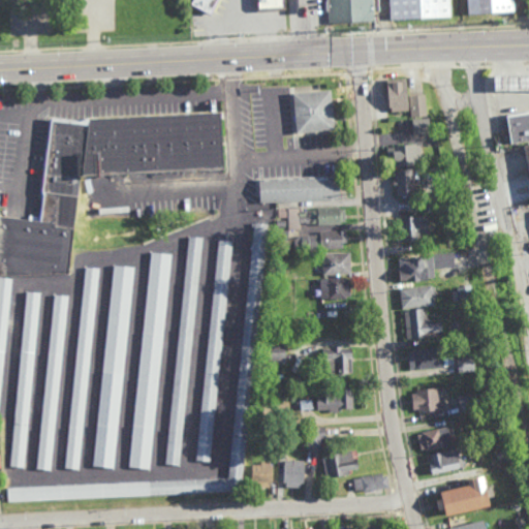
[(217,0),(212,12),(192,3),(193,0),(217,0)]
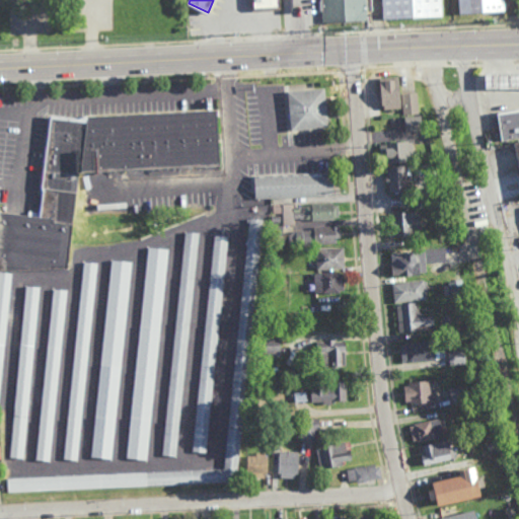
[(250,11),(249,0),(278,0),(279,10),(250,11)]
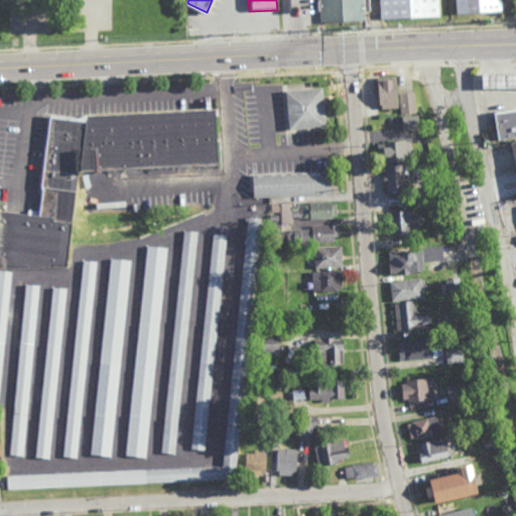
[(320,22),(318,0),(363,0),(365,19),(320,22)]
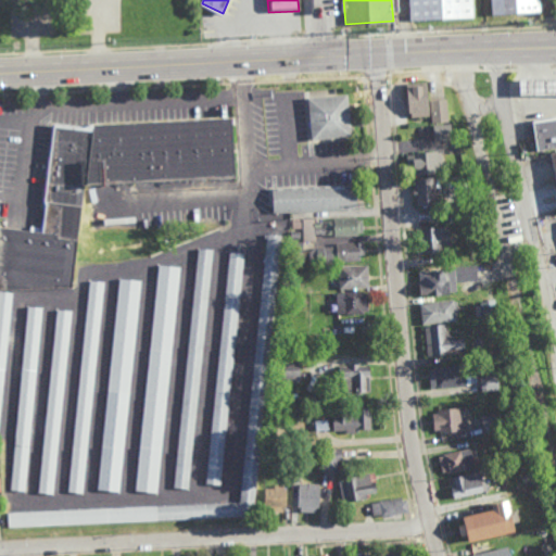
[(411,22),(409,0),(472,0),(474,19),(411,22)]
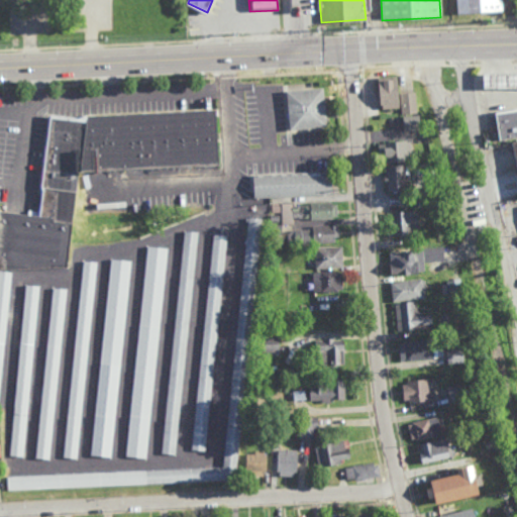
[(458,14),(457,0),(501,0),(502,11),(458,14)]
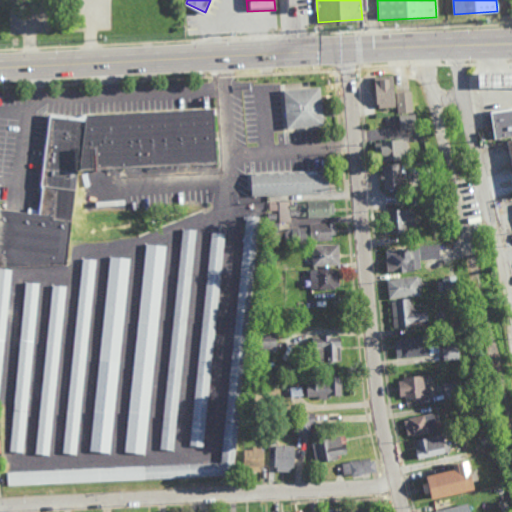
[(511,86),(491,87),(490,73),(511,71),(511,86)]
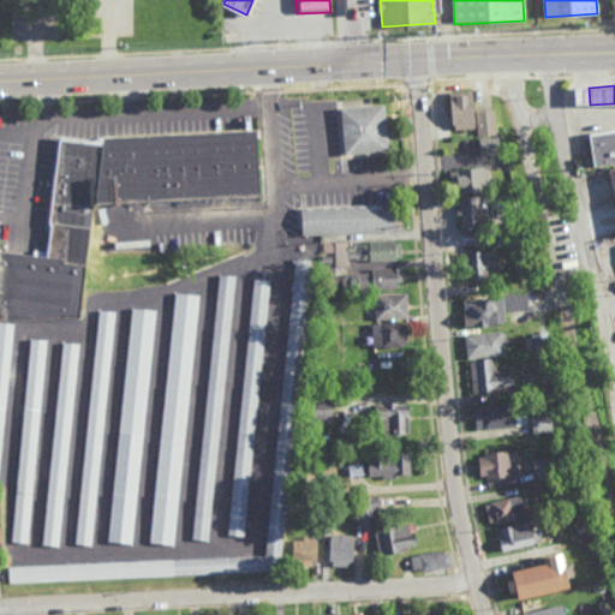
[(455,130),(455,126),(453,126),(452,117),(448,117),(448,109),(452,109),(451,93),(473,91),(476,129),(455,130)]
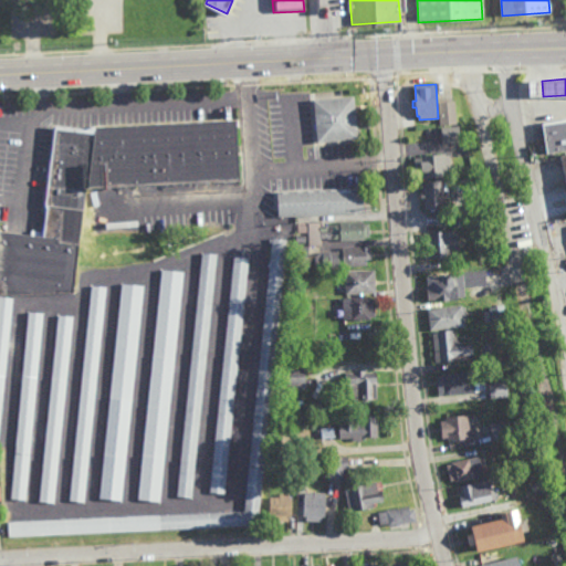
[(358,139),(318,143),(316,114),(314,115),(313,98),(355,95),(356,109),(355,109),(358,139)]
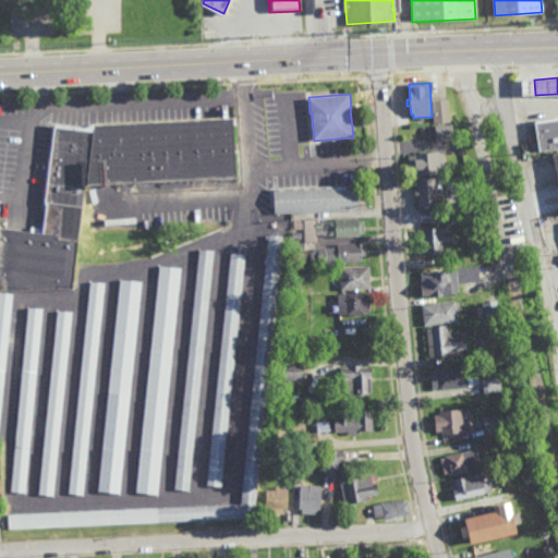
[(434,124),(433,101),(449,100),(451,123),(434,124)]
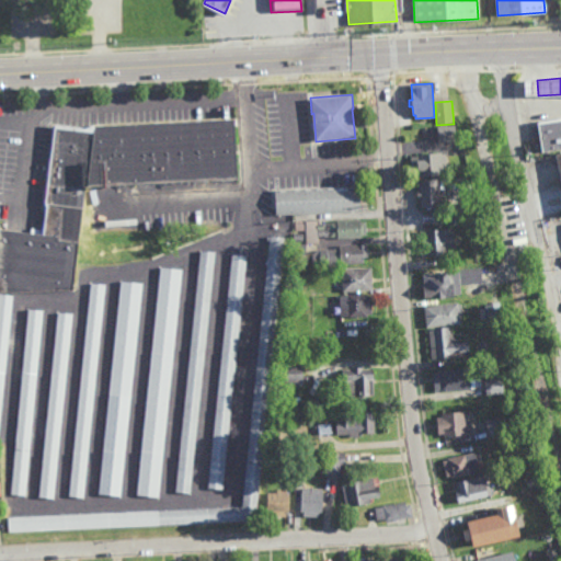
[(560,140),(554,141),(554,130),(546,132),(545,111),(560,110),(560,140)]
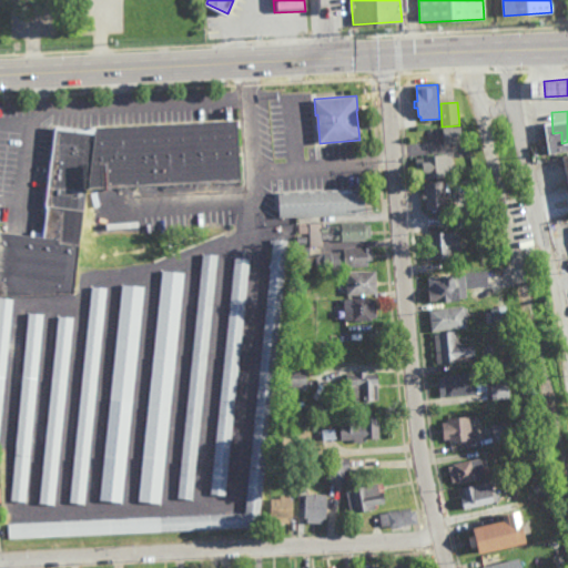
[(87,189),(73,295),(0,296),(0,230),(41,235),(46,206),(54,128),(95,132),(95,130),(239,122),(242,181),(87,189)]
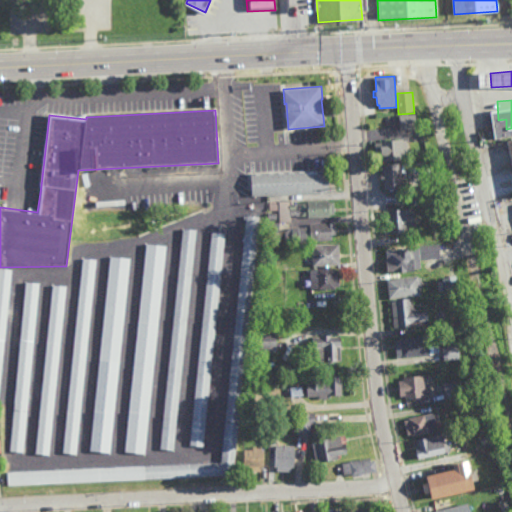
[(401,130),(399,116),(415,114),(417,128),(401,130)]
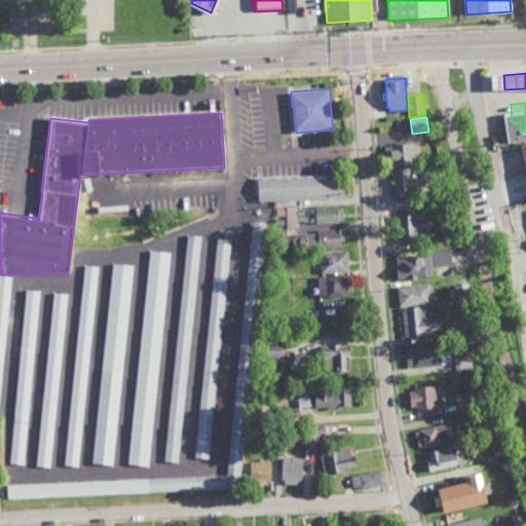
[(414,146),(418,146),(419,163),(415,163),(415,164),(392,165),(392,163),(387,164),(385,147),(391,147),(391,146),(414,144),(414,146)]
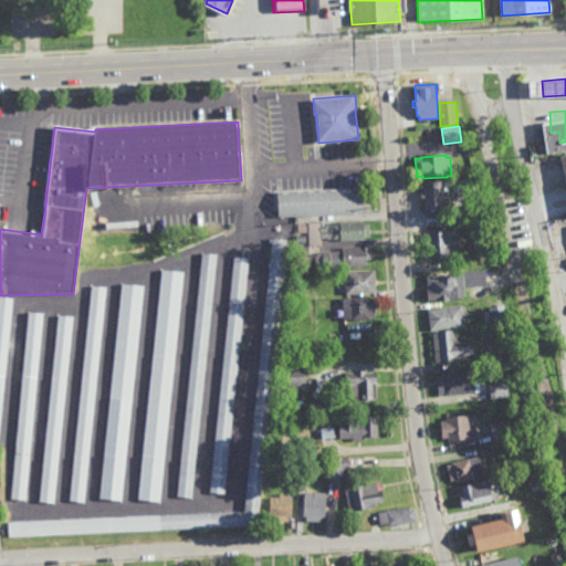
[(446,210),(425,211),(423,200),(421,201),(420,192),(423,192),(422,184),(448,181),(449,192),(444,192),(446,210)]
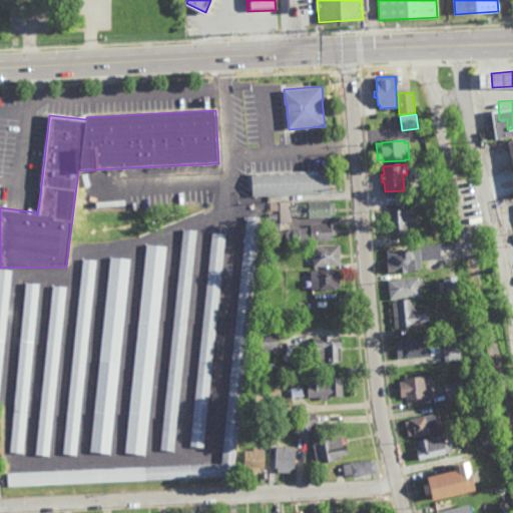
[(252,198),(251,174),(330,169),(332,193),(252,198)]
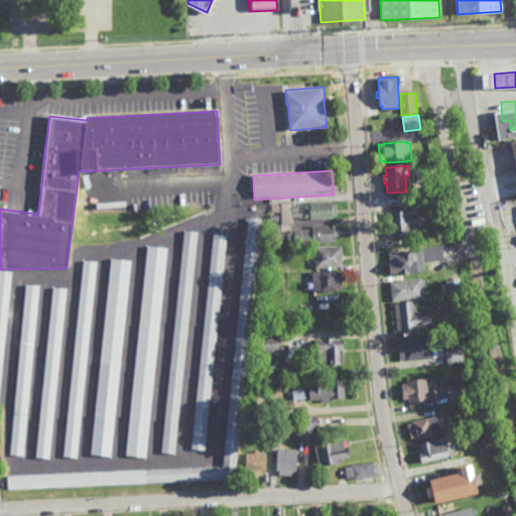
[(320,204),(333,203),(333,205),(337,205),(338,217),(333,217),(334,219),(311,220),(311,219),(304,219),(304,206),(307,206),(307,204),(309,204),(309,205),(310,205),(310,204),(318,204),(317,203),(320,202),(320,204)]
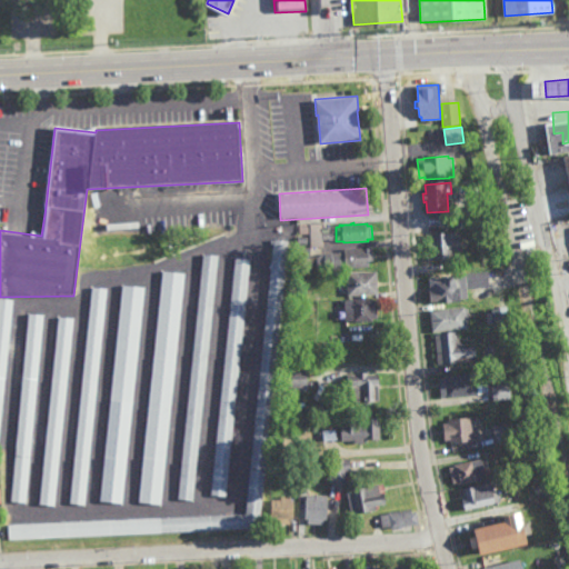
[(329,232),(322,232),(322,240),(323,240),(323,247),(312,247),(311,260),(297,260),(297,247),(311,247),(311,233),(300,233),(300,225),(322,225),(322,227),(329,227),(329,232)]
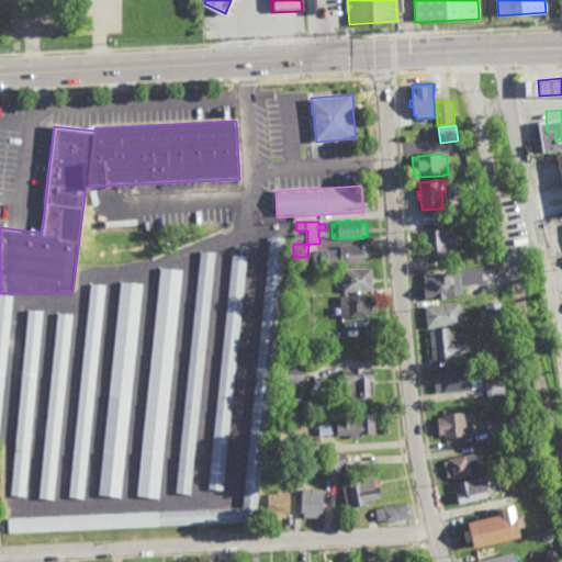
[(424,259),(420,233),(453,229),(456,256),(424,259)]
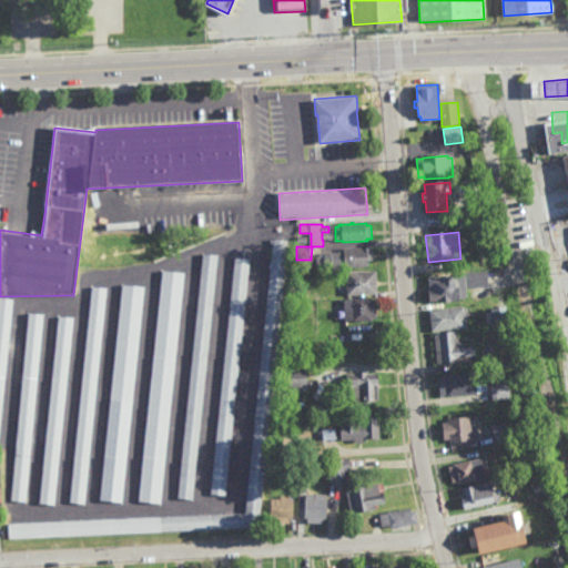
[(9,537),(8,523),(245,514),(274,241),(288,242),(259,527),(9,537)]
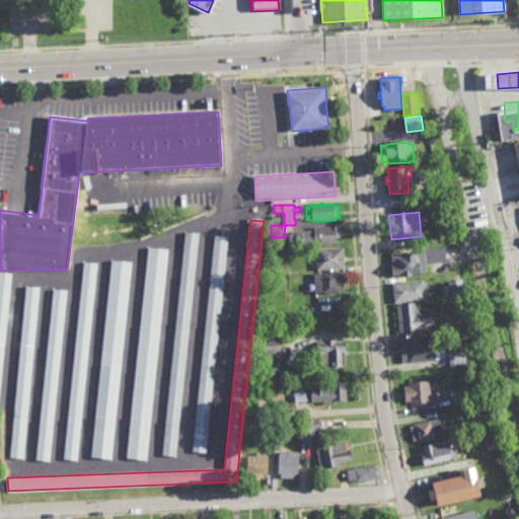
[(338,244),(316,245),(316,244),(298,245),(297,243),(290,243),(290,236),(294,232),(296,232),(296,231),(315,231),(315,228),(341,227),(341,238),(338,239),(338,244)]
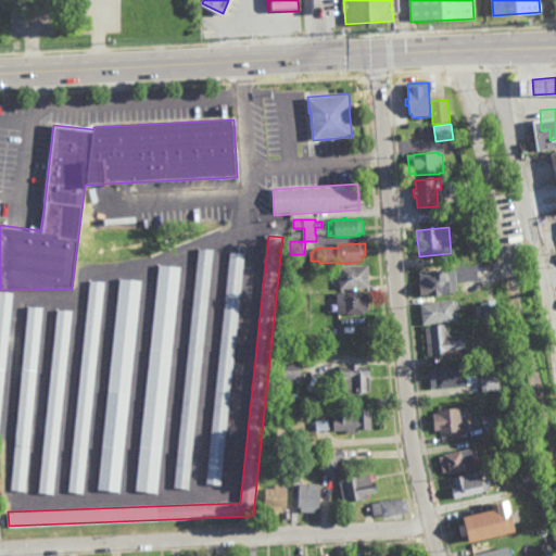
[(189,489),(174,488),(200,249),(215,251),(189,489)]
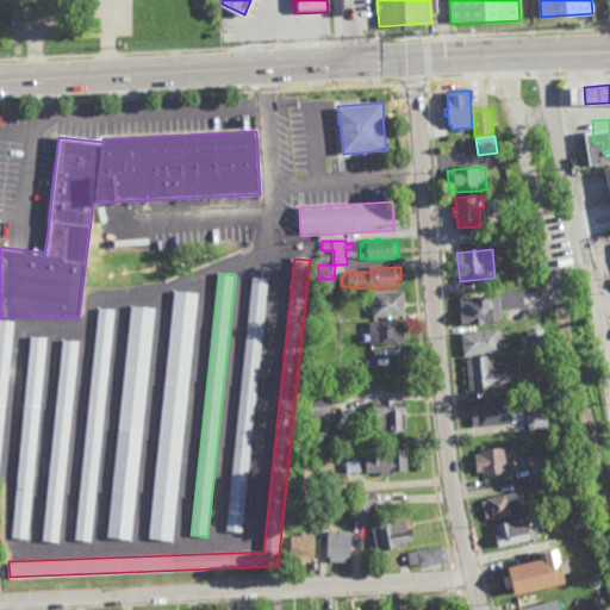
[(242,531),(226,529),(254,278),(269,279),(242,531)]
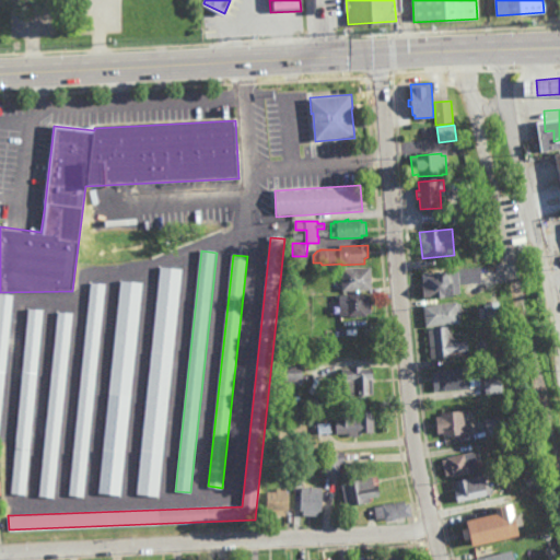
[(485,278),(483,266),(491,265),(492,277),(485,278)]
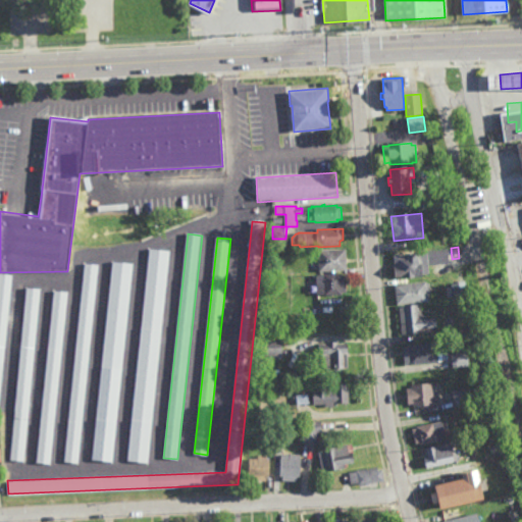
[(148,463),(127,461),(150,250),(170,252),(148,463)]
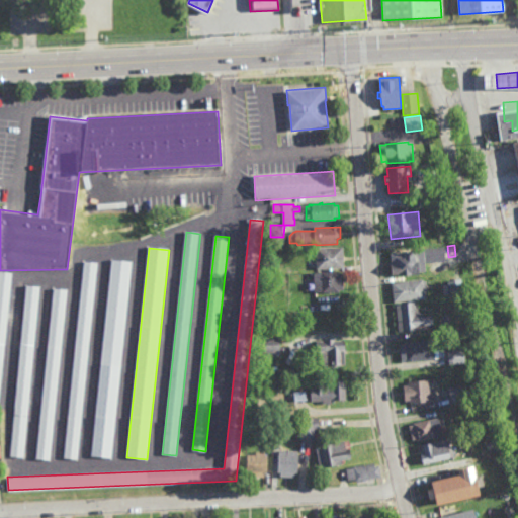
[(319,270),(318,250),(344,249),(344,269),(319,270)]
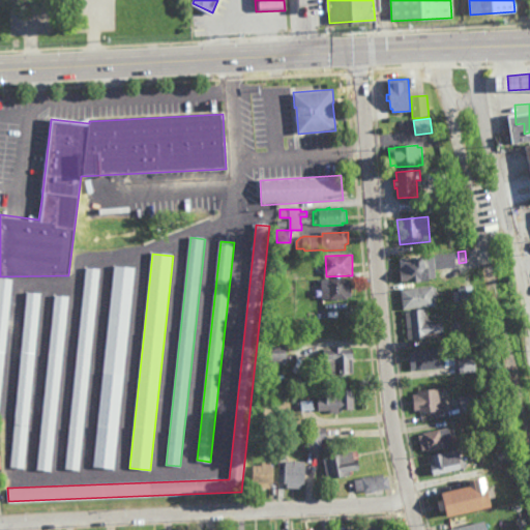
[(411,283),(411,282),(401,283),(400,272),(402,272),(400,261),(428,258),(431,282),(411,283)]
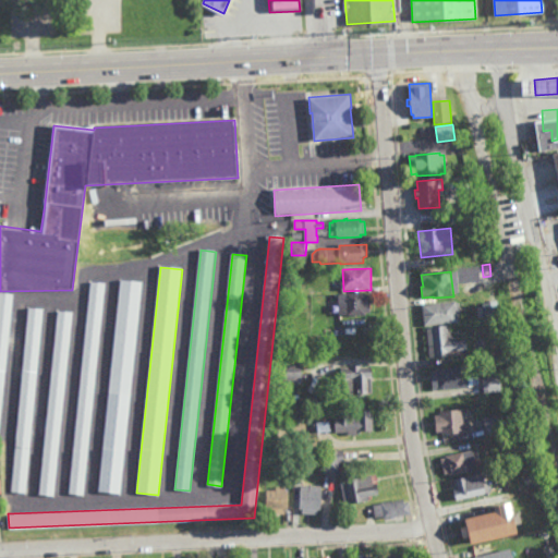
[(119,493),(98,490),(120,280),(141,282),(119,493)]
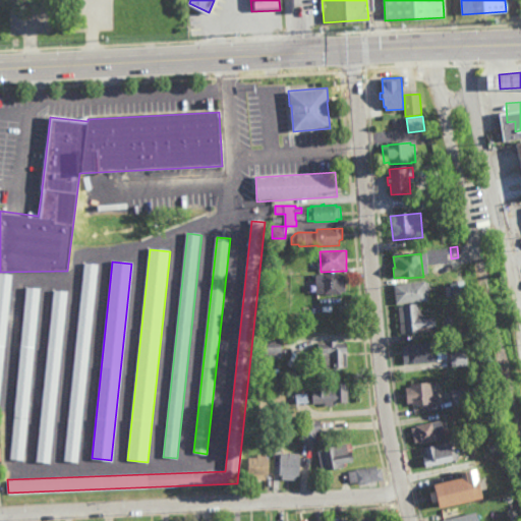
[(77,462),(64,461),(84,263),(98,265),(77,462)]
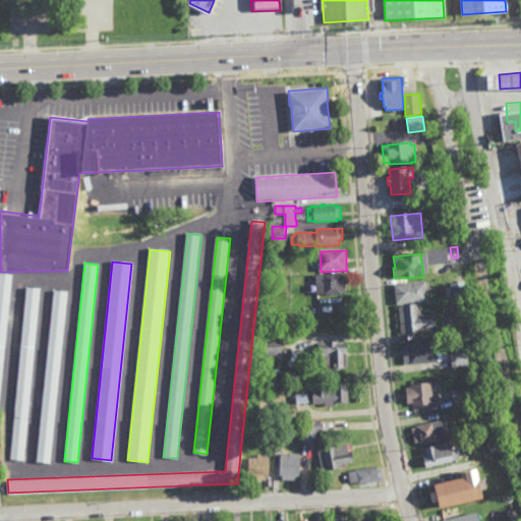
[(0,391),(0,273),(11,274),(0,391)]
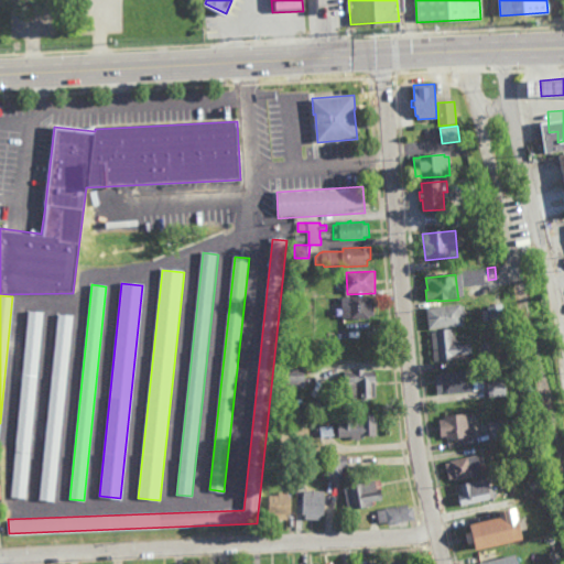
[(370,300),(375,300),(375,316),(370,317),(370,318),(351,320),(351,318),(345,318),(344,299),(351,299),(351,297),(370,296),(370,300)]
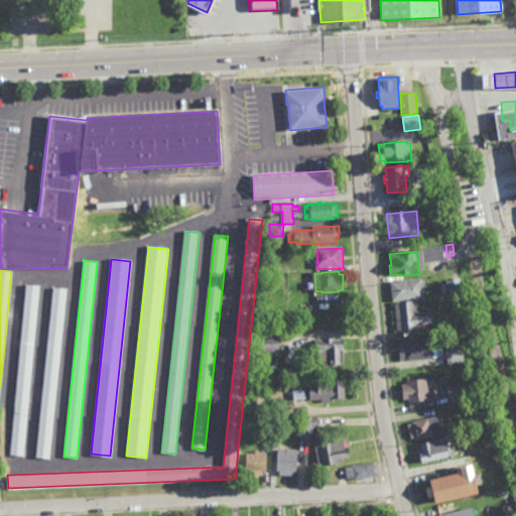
[(392,301),(390,282),(421,279),(423,298),(392,301)]
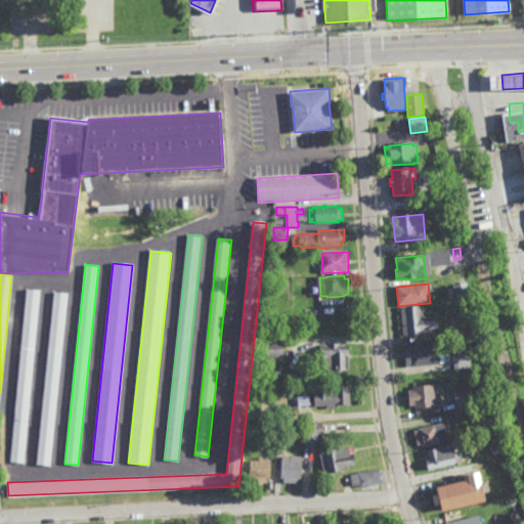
[(23,463),(10,461),(26,290),(39,291),(23,463)]
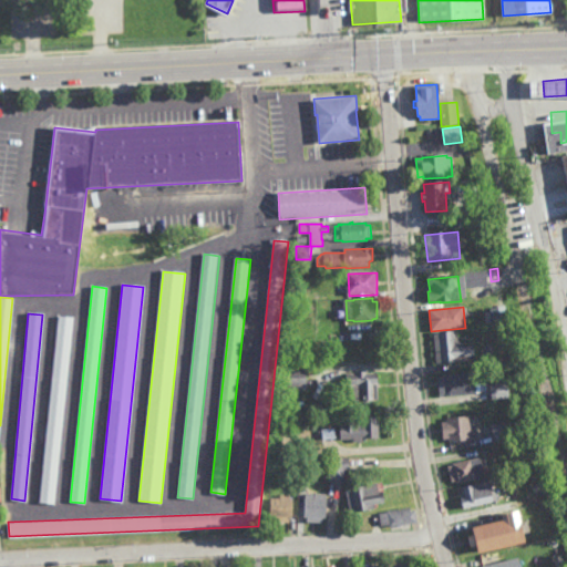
[(53,503),(40,502),(59,317),(72,318),(53,503)]
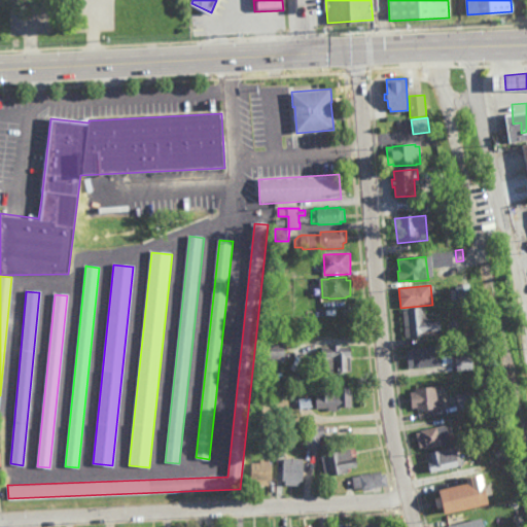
[(319,316),(310,317),(310,309),(319,308),(319,316)]
